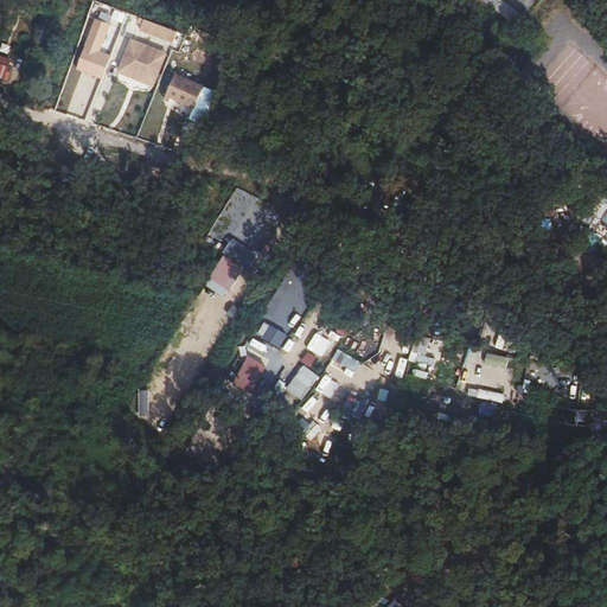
[(87,46),(101,52),(112,24),(97,19),(87,46)]
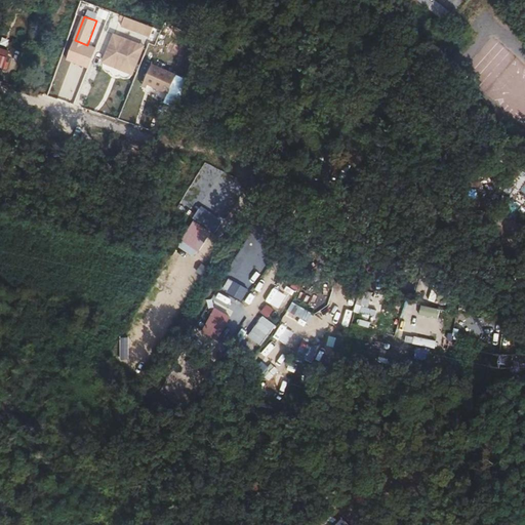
[(155,30),(132,21),(130,25),(133,27),(132,31),(150,39),(155,30)]
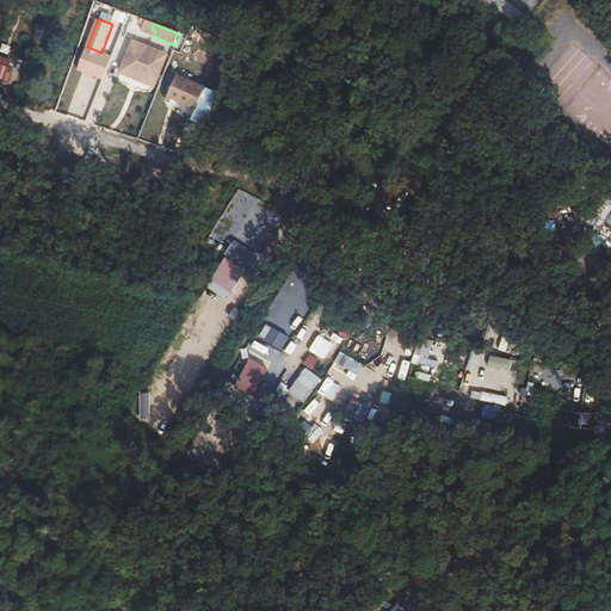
[(164,57),(136,45),(128,67),(144,74),(143,78),(153,82),(164,57)]
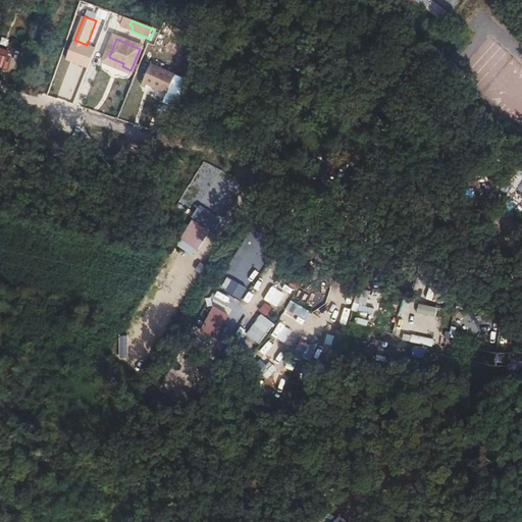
[(0,66),(6,69),(11,55),(7,54),(8,51),(0,47),(0,66)]
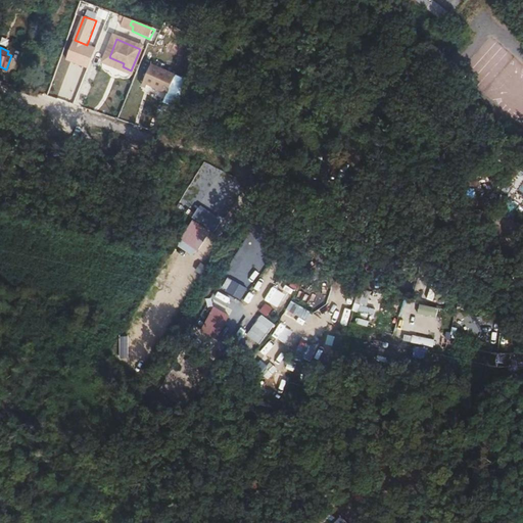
[(484,93),(522,123),(522,122),(522,63),(513,56),(484,93)]
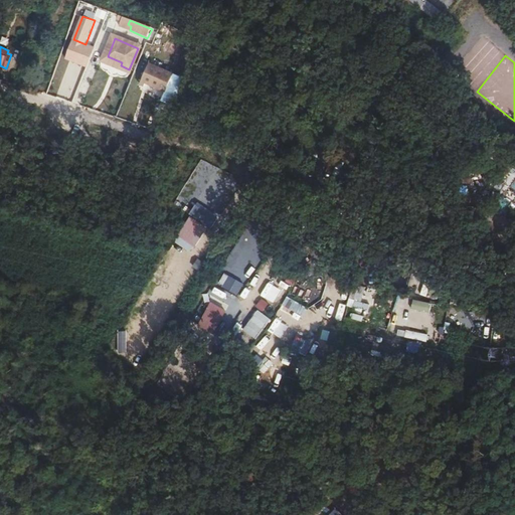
[(174,73),(150,63),(142,81),(166,92),(174,73)]
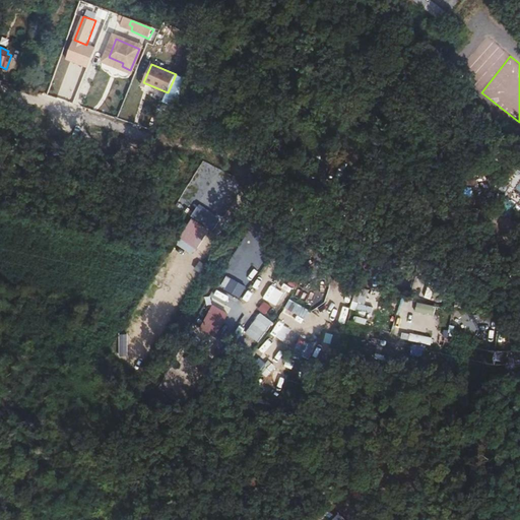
[(195,256),(217,219),(198,208),(176,244),(195,256)]
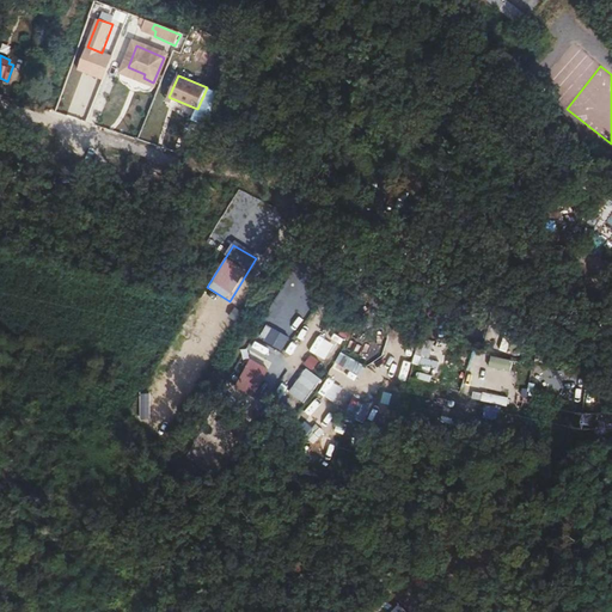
[(230,317),(237,322),(243,312),(236,307),(230,317)]
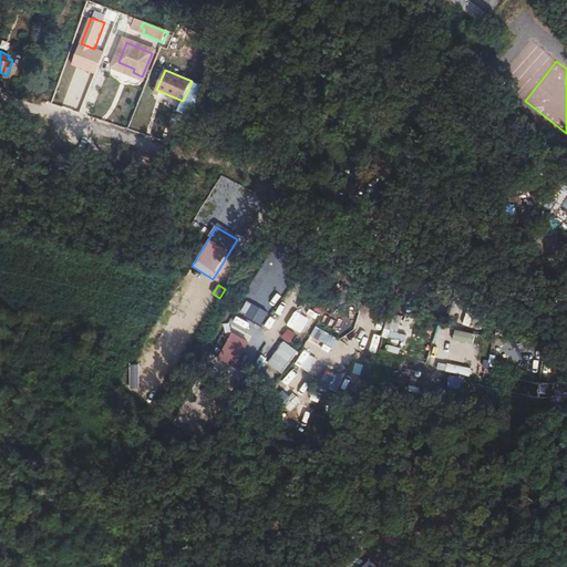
[(244,301),(249,305),(256,291),(251,288),(244,301)]
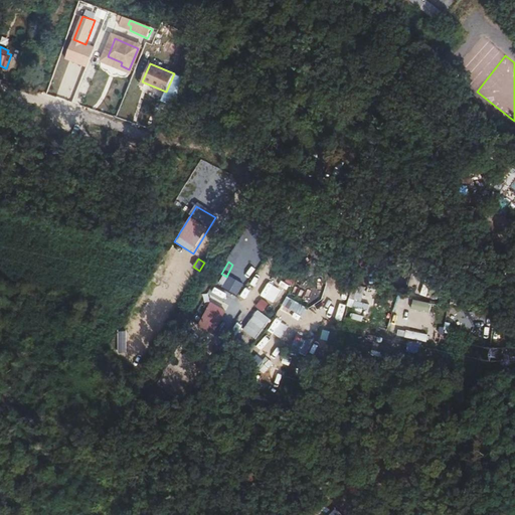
[(345,285),(343,300),(348,300),(347,307),(368,309),(370,288),(345,285)]
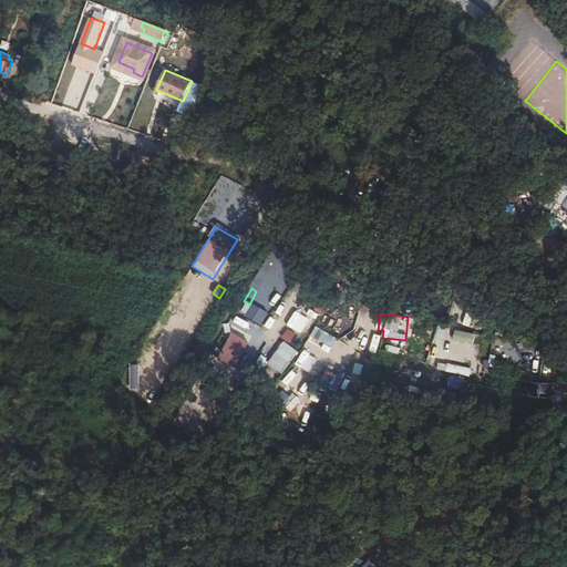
[(334,349),(340,339),(317,327),(311,336),(334,349)]
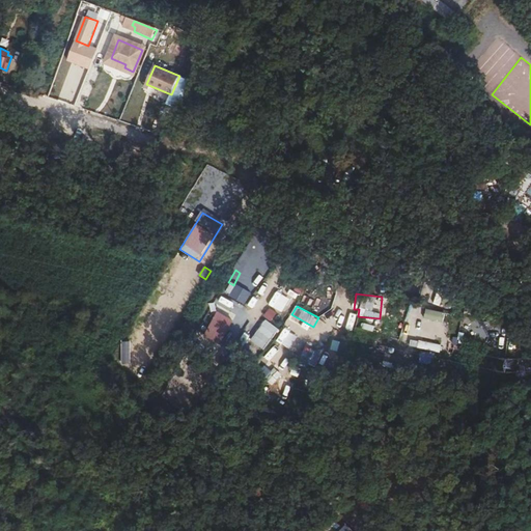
[(273,322),(277,312),(269,307),(263,316),(273,322)]
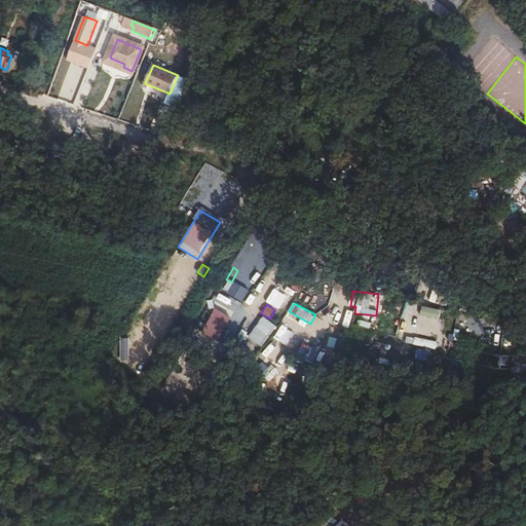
[(226,330),(232,316),(216,309),(210,323),(226,330)]
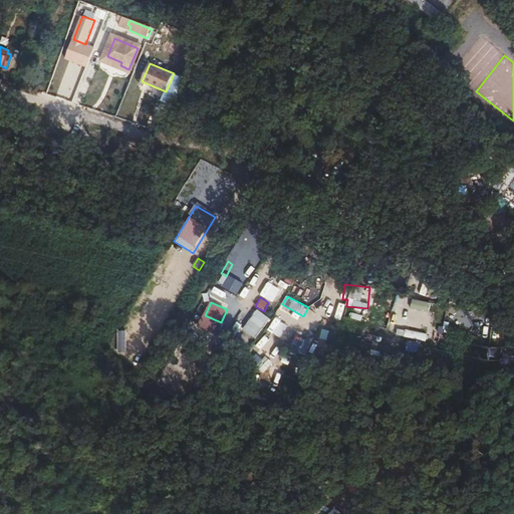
[(408,318),(415,321),(420,308),(413,305),(408,318)]
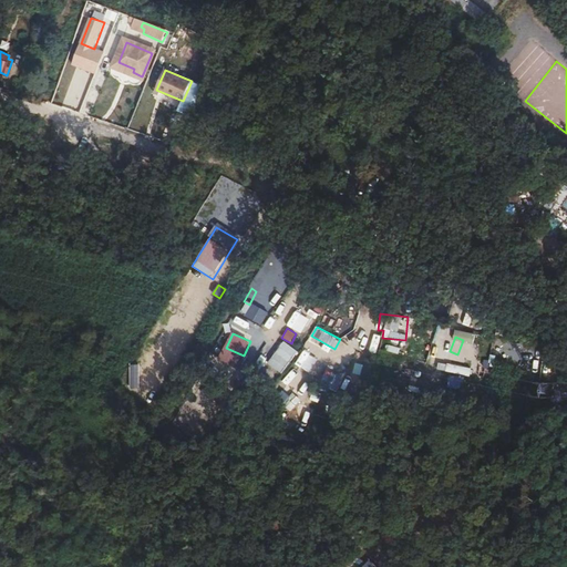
[(388,344),(385,350),(399,354),(401,348),(388,344)]
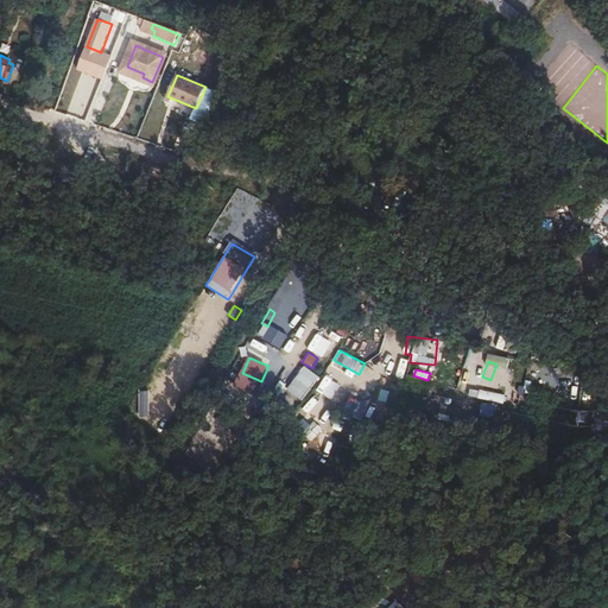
[(334,407),(344,396),(330,382),(320,394),(334,407)]
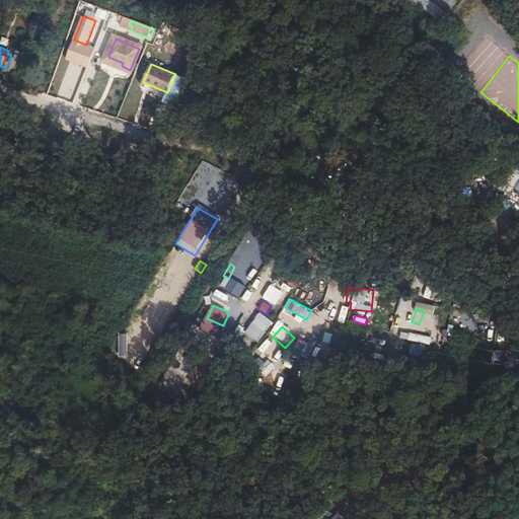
[(412,334),(410,340),(430,344),(431,338),(412,334)]
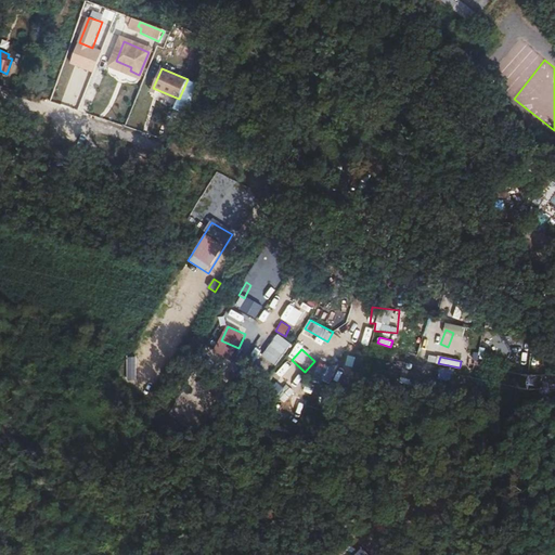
[(285,387),(297,377),(286,364),(274,375),(285,387)]
